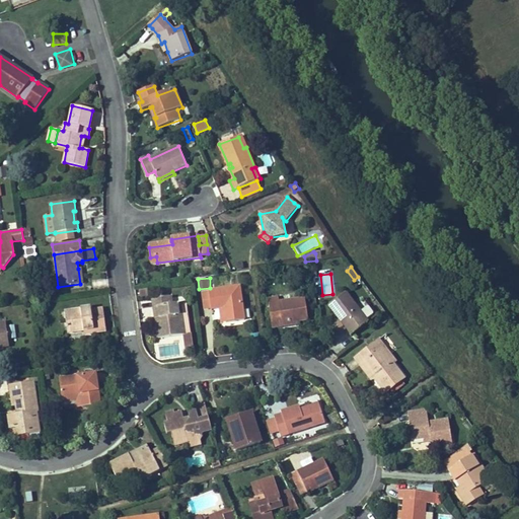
[(244,320),(239,287),(209,291),(209,293),(211,308),(211,309),(220,308),(224,307),(226,322),(244,320)]
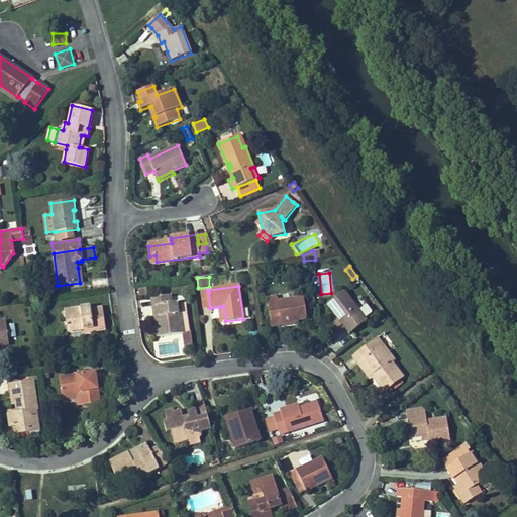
[(148,295),(146,288),(138,289),(139,296),(148,295)]
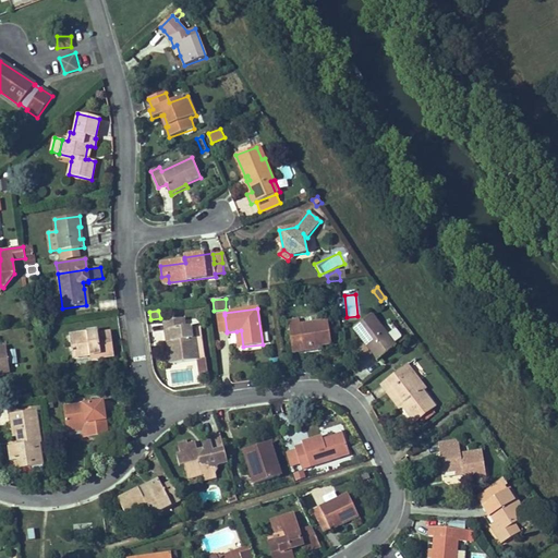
[(377,360),(404,340),(391,323),(381,329),(372,316),(354,329),(366,346),(370,350),(377,360)]
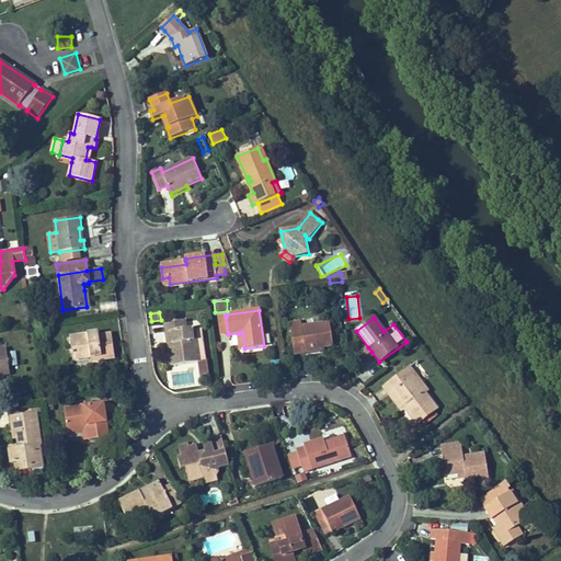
[(206,361),(202,328),(199,329),(199,328),(185,329),(184,320),(165,323),(171,366),(198,362),(198,363),(207,362),(207,361),(206,361)]
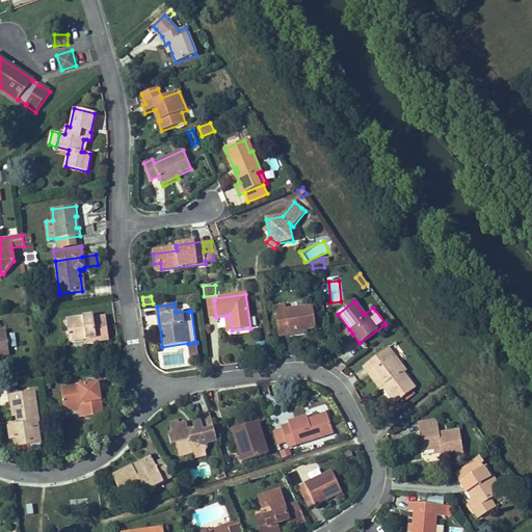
[(316,327),(313,306),(286,310),(286,304),(274,307),(280,337),(290,335),(289,331),(307,329),(316,327)]
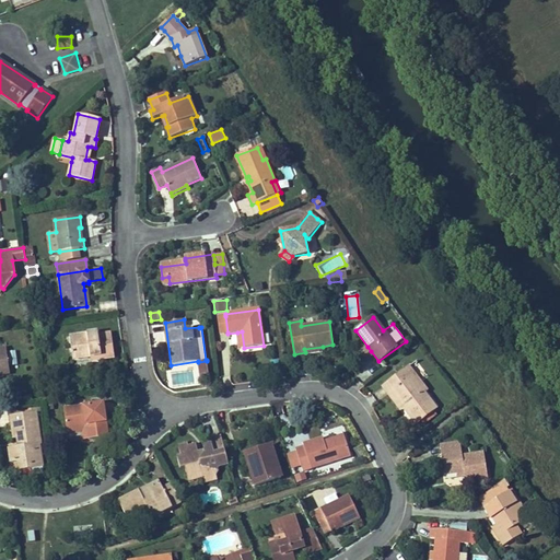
[(115,358),(112,334),(98,335),(98,331),(70,336),(73,359),(91,357),(101,356),(102,359),(115,358)]
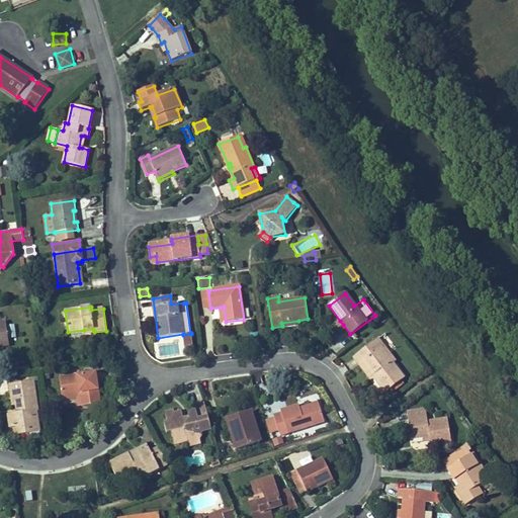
[(0,346),(9,346),(6,322),(0,323),(0,346)]
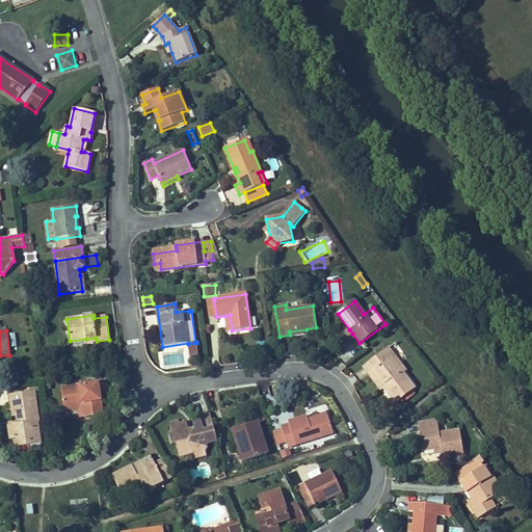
[(198,355),(196,343),(188,344),(191,362),(192,362),(191,356),(198,355)]
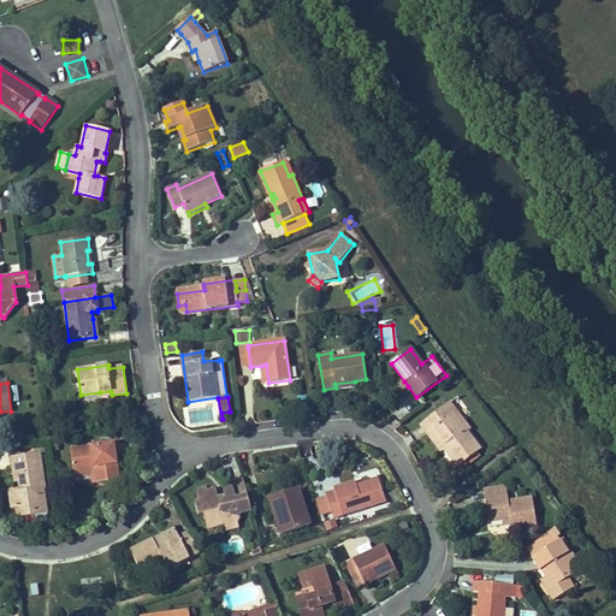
[(471,430),(450,403),(446,406),(467,432),(471,430)]
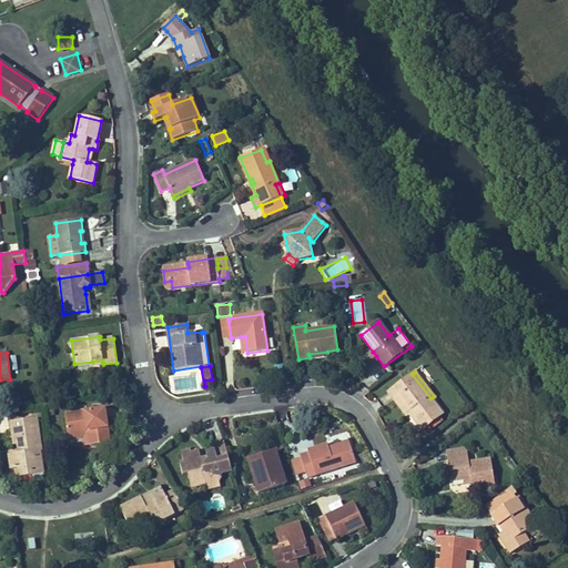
[(430,398),(412,374),(391,391),(397,397),(399,396),(412,412),(409,414),(422,430),(427,426),(439,417),(443,415),(430,398)]
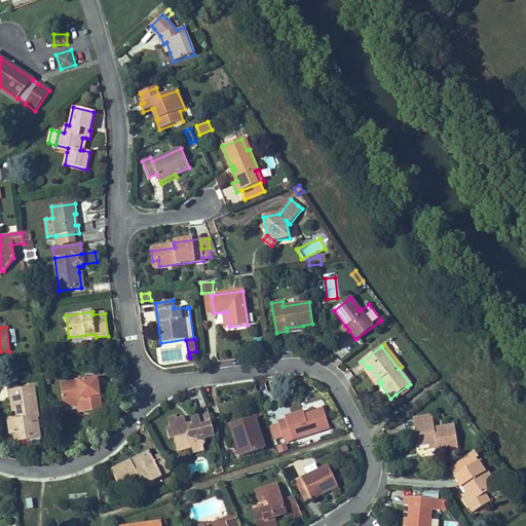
[(381,381),(370,367),(368,368),(362,362),(360,364),(376,386),(379,383),(381,381)]
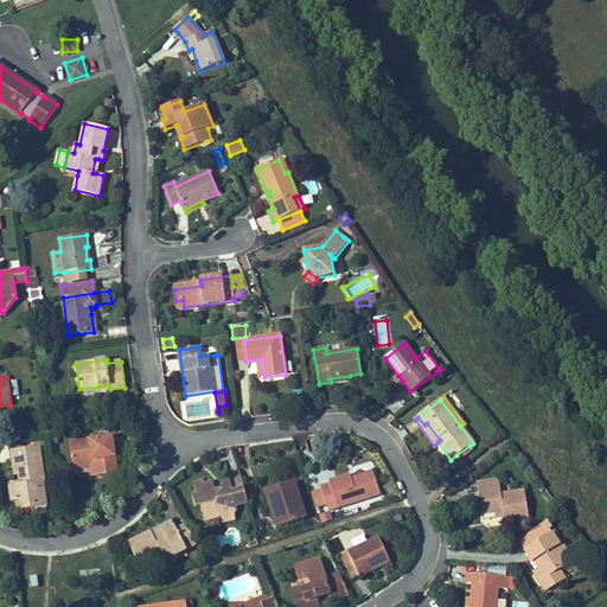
[(117,473),(112,438),(70,443),(72,464),(94,461),(96,477),(117,473)]
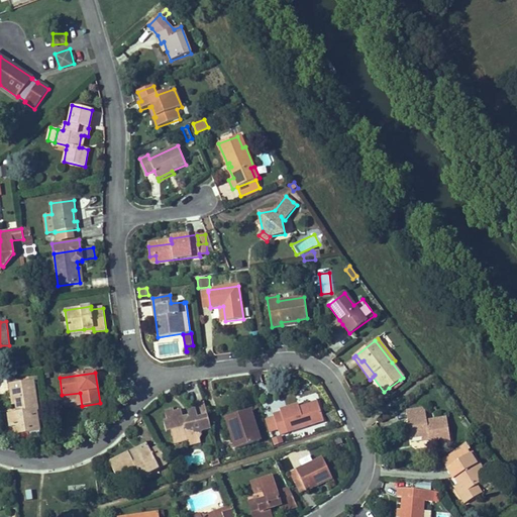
[(391,391),(402,383),(400,380),(389,388),(391,391)]
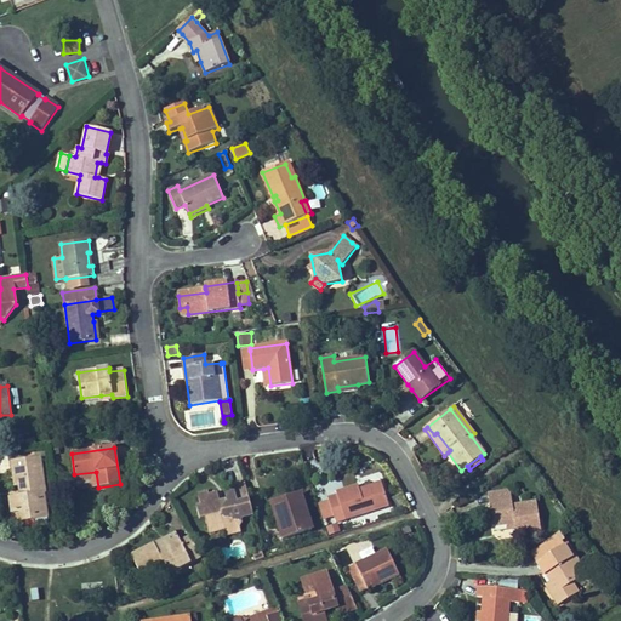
[(45,494),(40,457),(12,462),(16,486),(23,485),(24,495),(11,497),(13,513),(21,512),(22,522),(36,520),(34,511),(45,508),(44,494),(45,494)]
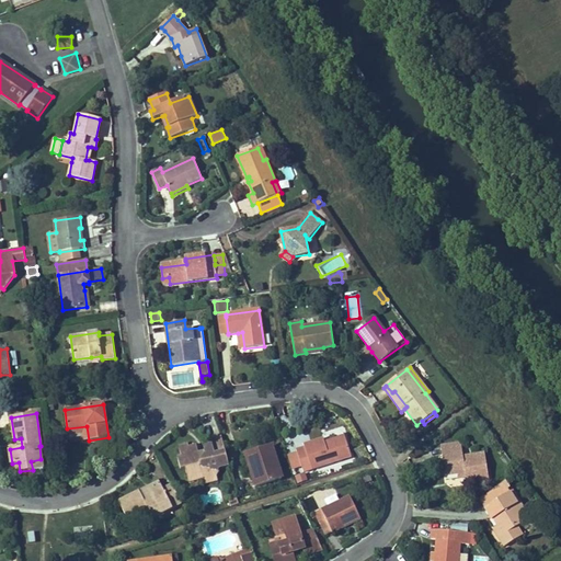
[(89,441),(87,426),(67,428),(68,435),(82,433),(83,441),(89,441)]
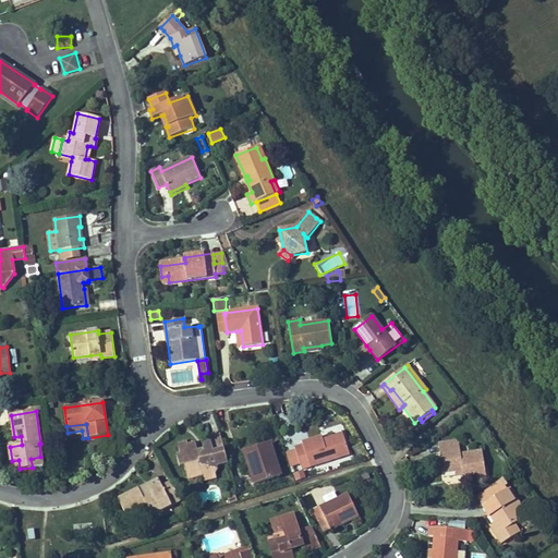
[(302,471),(350,455),(342,433),(323,439),(322,436),(302,443),(303,446),(295,448),(296,453),(294,455),(298,465),(301,465),(302,471)]
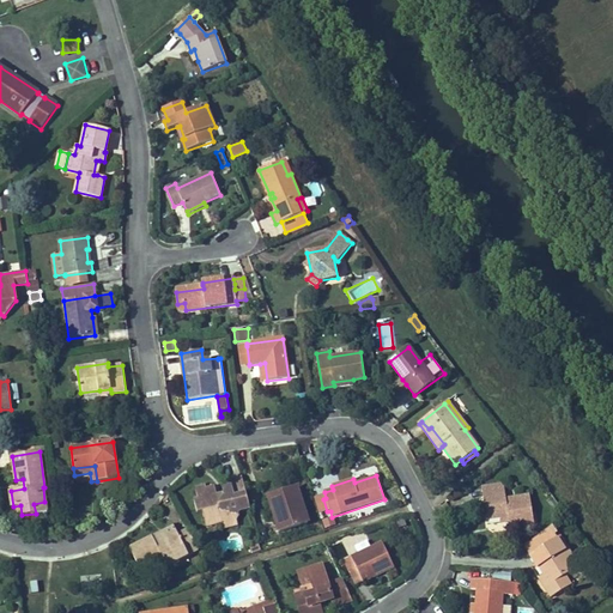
[(229,509),(232,503),(237,507),(237,509),(249,505),(242,478),(231,481),(232,486),(226,487),(223,492),(224,498),(223,501),(218,497),(214,486),(206,489),(206,486),(195,489),(198,499),(194,501),(198,513),(202,511),(218,508),(218,509),(214,514),(216,520),(222,522),(223,528),(238,525),(237,520),(240,515),(235,513),(230,514),(229,509)]
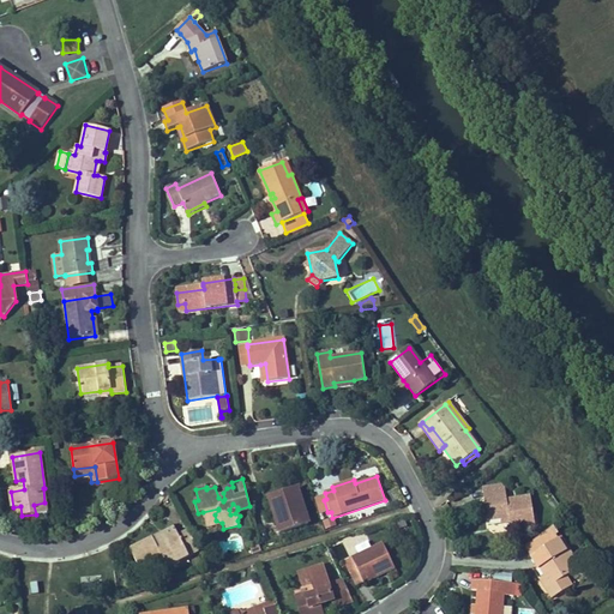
[(535,524),(530,497),(507,500),(505,485),(482,488),(487,521),(501,518),(509,517),(510,522),(511,528),(535,524)]
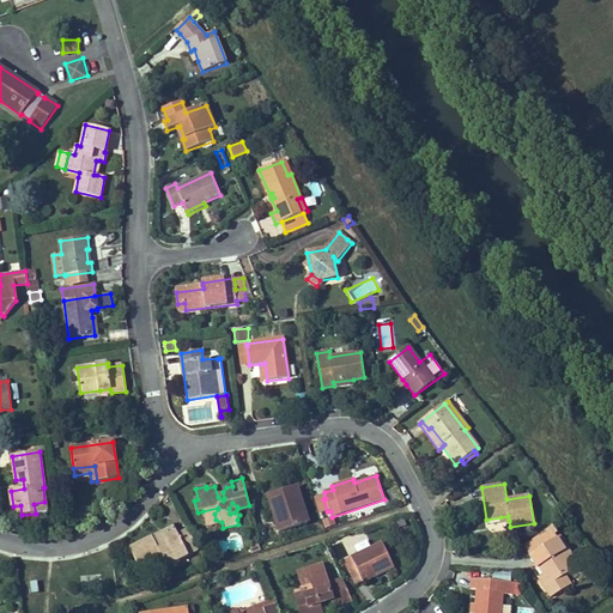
[(308,523),(297,487),(268,497),(274,514),(273,515),(274,520),(279,517),(284,530),(308,523)]
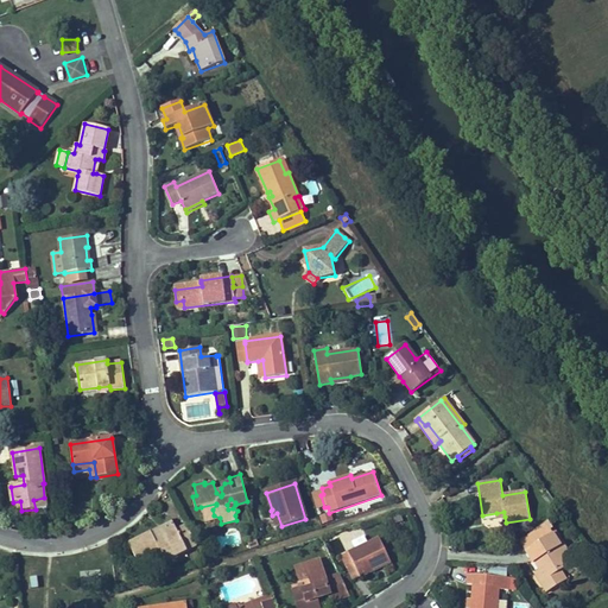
[(46,507),(44,498),(33,500),(36,510),(46,507)]
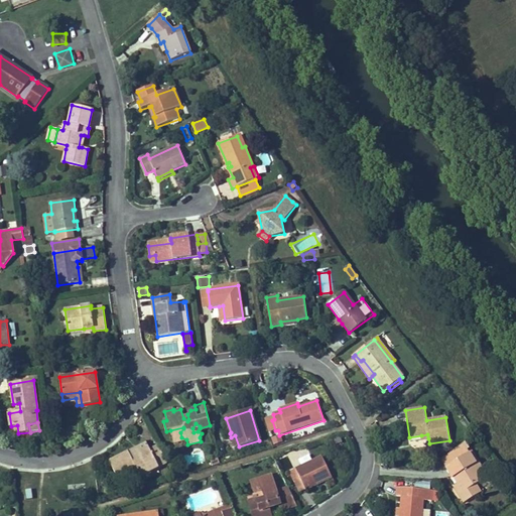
[(181,437),(180,432),(183,428),(183,427),(170,430),(173,443),(186,439),(181,437)]
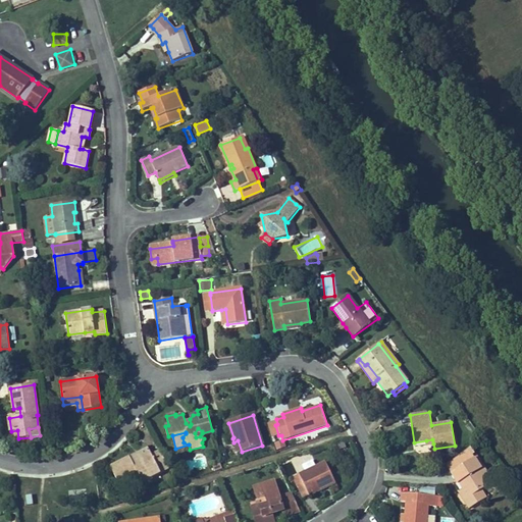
[(492,483),(479,463),(477,464),(474,459),(472,456),(475,454),(470,447),(462,453),(468,462),(460,467),(466,478),(464,479),(468,486),(464,489),(459,492),(469,509),(486,499),(481,490),(492,483)]
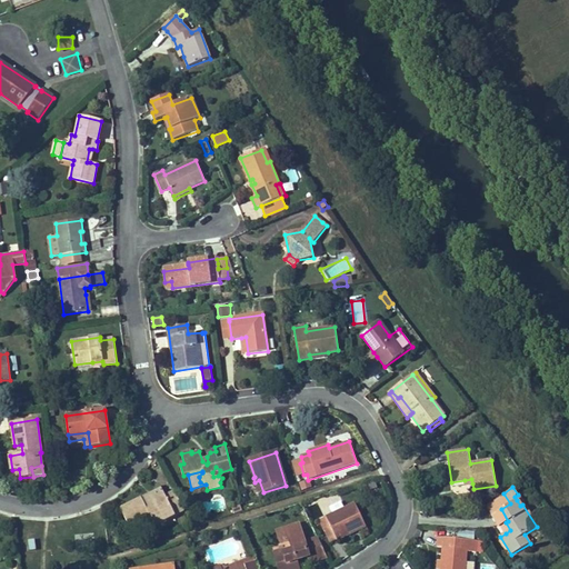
[(165,497),(161,489),(151,493),(155,501),(165,497)]
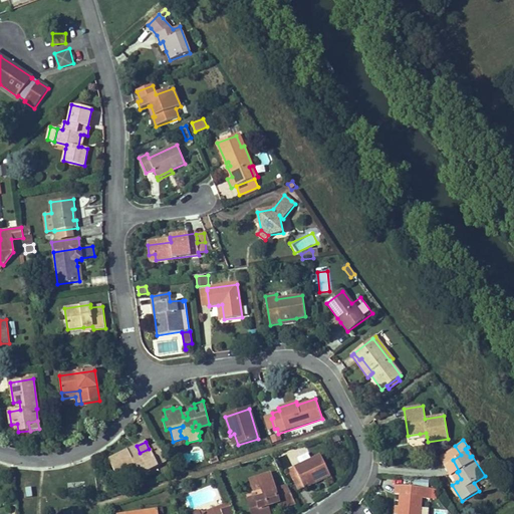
[(166,462),(158,445),(149,449),(140,453),(137,446),(108,460),(116,476),(135,468),(139,475),(166,462)]
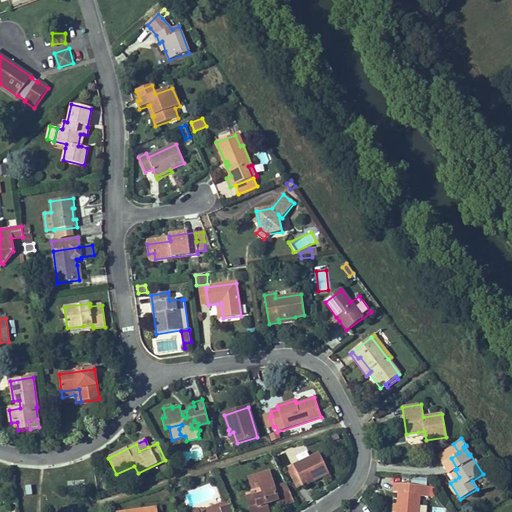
[(459,477),(455,470),(457,469),(451,458),(459,453),(453,444),(437,456),(448,474),(451,473),(455,480),(459,477)]
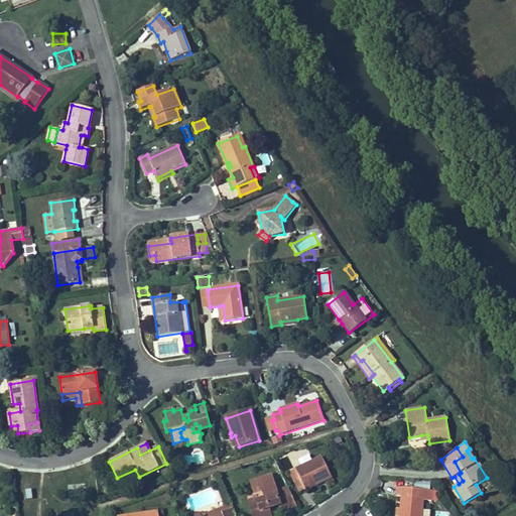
[(332,478),(321,457),(311,462),(308,455),(298,460),(301,467),(290,472),(293,481),(294,481),(299,478),(305,490),(312,486),(311,484),(321,480),(324,482),(332,478)]
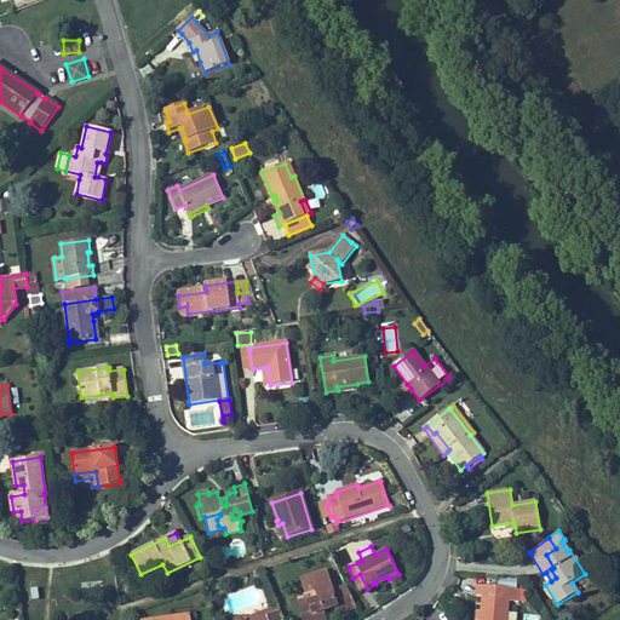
[(354,604),(346,586),(332,591),(326,572),(302,579),(305,591),(315,589),(317,600),(310,602),(309,600),(299,602),(304,619),(323,619),(320,609),(333,604),(336,612),(354,604)]
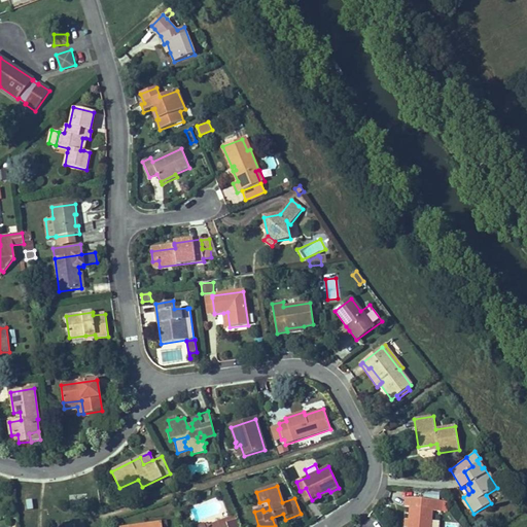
[(312,500),(306,488),(301,491),(306,503),(312,500)]
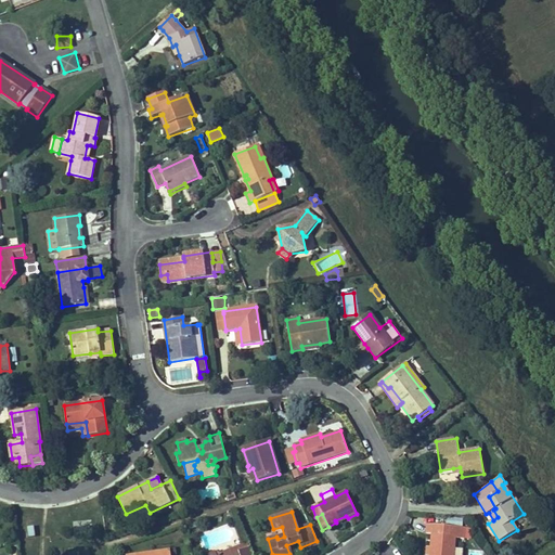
[(453,554),(455,538),(464,539),(465,528),(427,525),(426,533),(433,534),(430,547),(429,554),(453,554)]
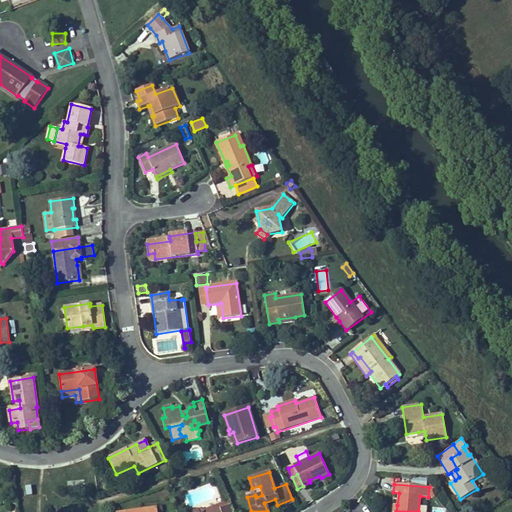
[(232,511),(228,501),(211,507),(213,511),(211,511),(200,511),(199,509),(190,511),(232,511)]
